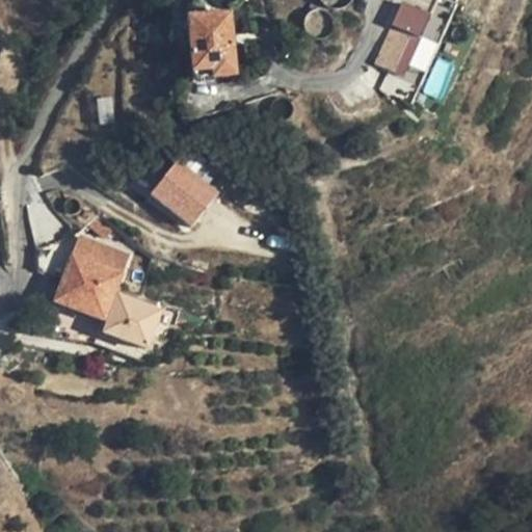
[(402,0),(392,25),(374,63),(401,76),(435,0),(402,0)]
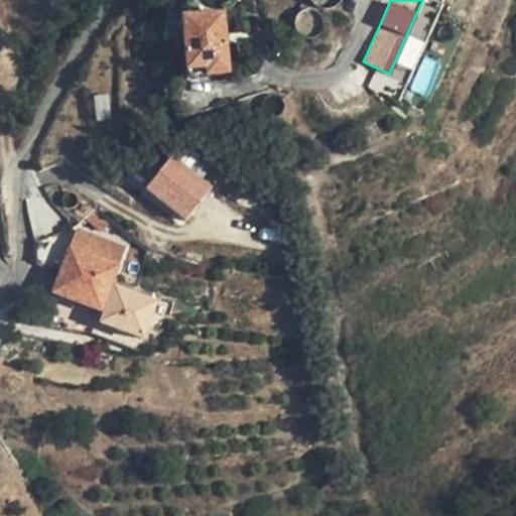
[(438,0),(423,0),(415,37),(432,41),(442,1),(438,0)]
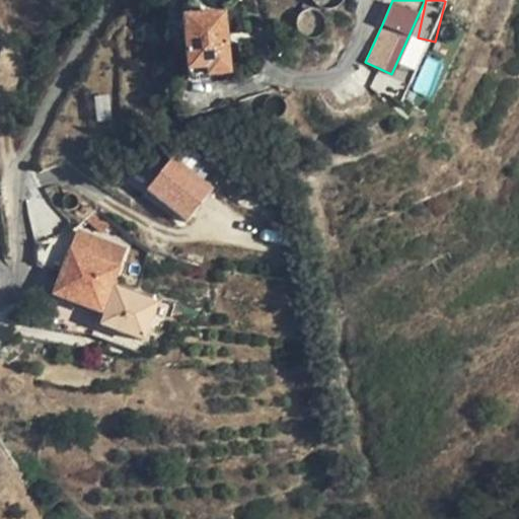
[(188,71),(207,69),(207,76),(229,74),(223,14),(182,19),(188,71)]
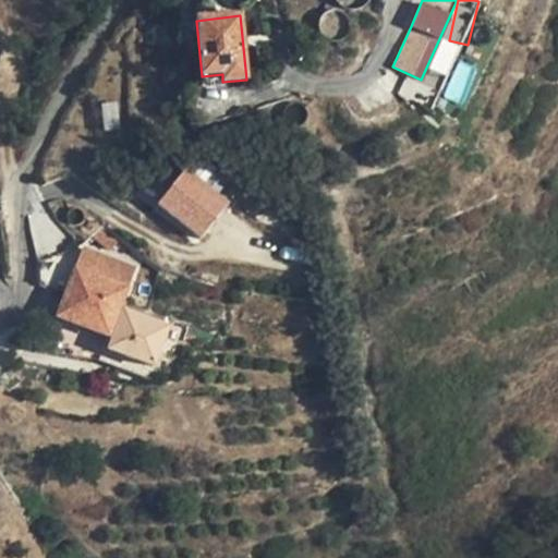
[(189,166),(156,205),(201,242),(233,203),(189,166)]
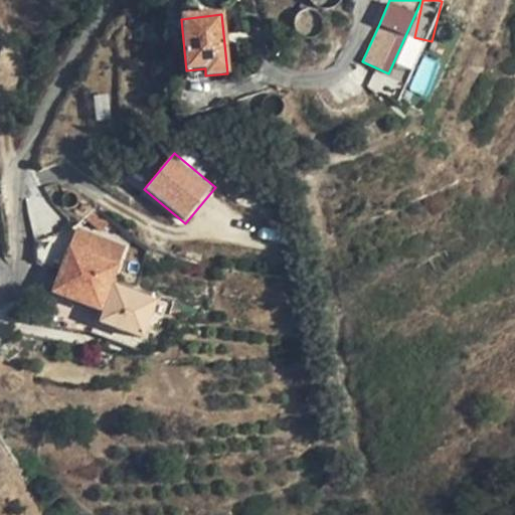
[(94,207),(84,216),(103,230),(111,220),(94,207)]
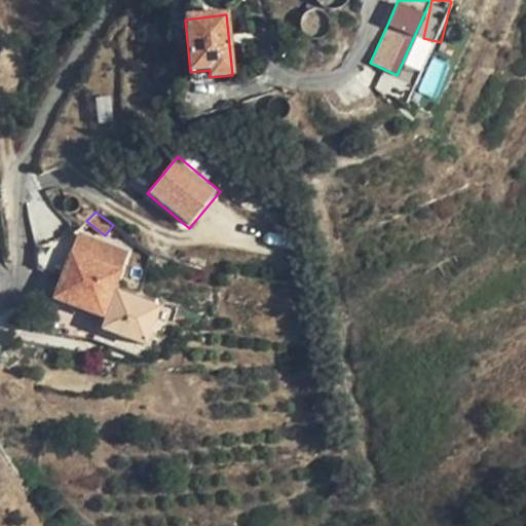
[(78,235),(53,299),(106,318),(102,330),(144,346),(158,308),(112,291),(126,254),(78,235)]
